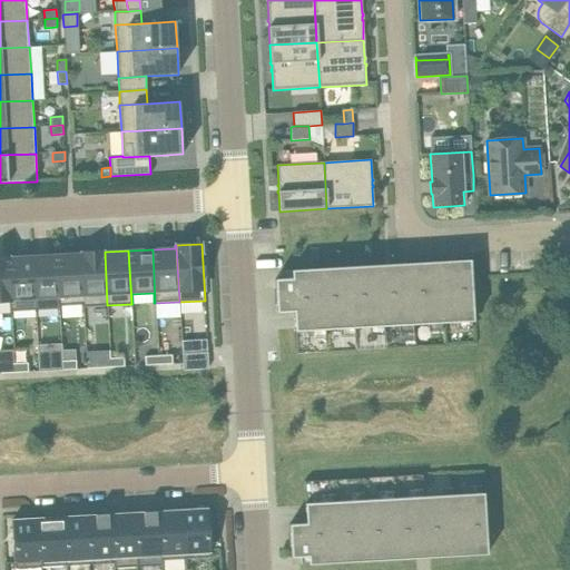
[(105,252),(80,253),(84,307),(107,305),(105,252)]
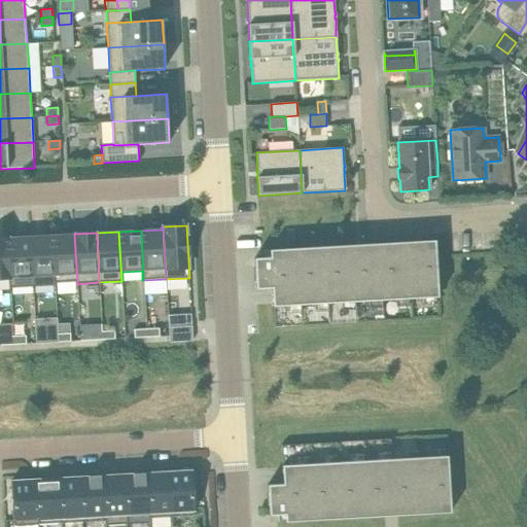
[(74,234),(51,236),(55,283),(76,281),(76,284),(77,284),(74,234)]
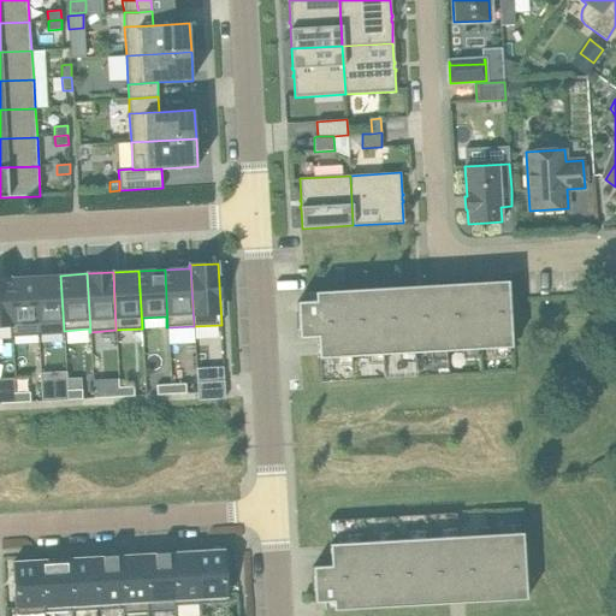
[(35,277),(39,335),(40,335),(39,323),(63,321),(63,331),(64,331),(60,276),(35,277)]
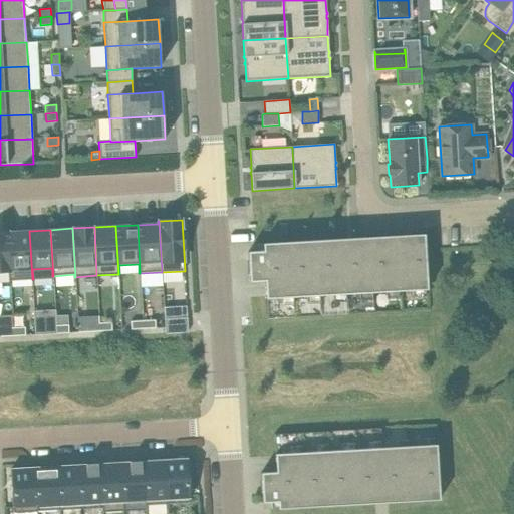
[(7,232),(10,280),(32,279),(29,231),(7,232)]
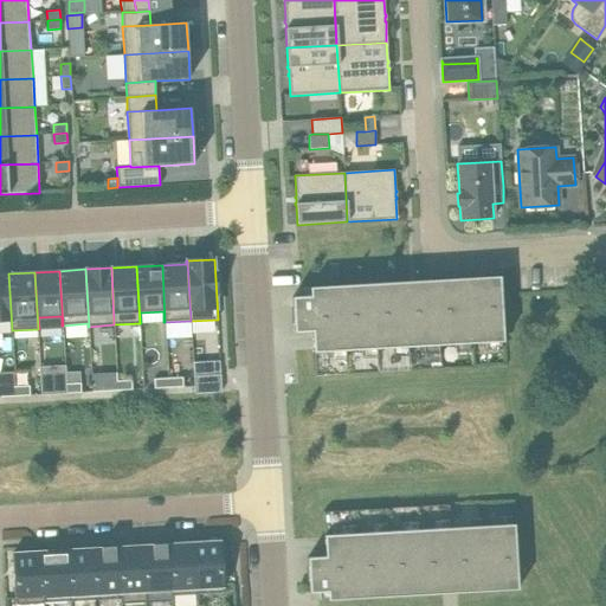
[(0,274),(0,320),(11,320),(11,330),(12,330),(8,274),(0,274)]
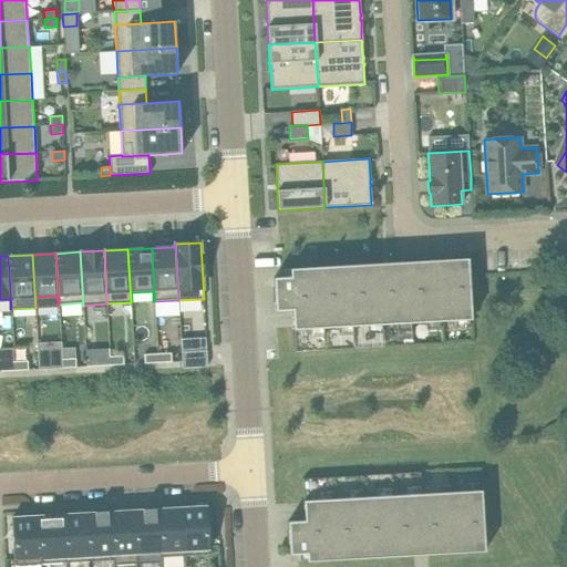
[(468,267),(274,278),(276,311),(292,310),(294,330),(472,319),(468,267)]
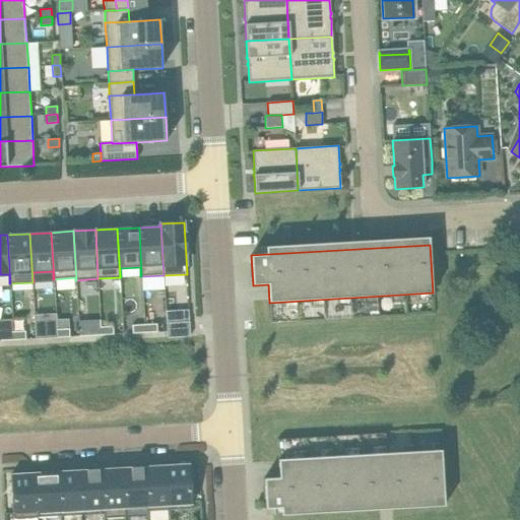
[(189,322),(167,323),(168,337),(190,336),(189,322)]
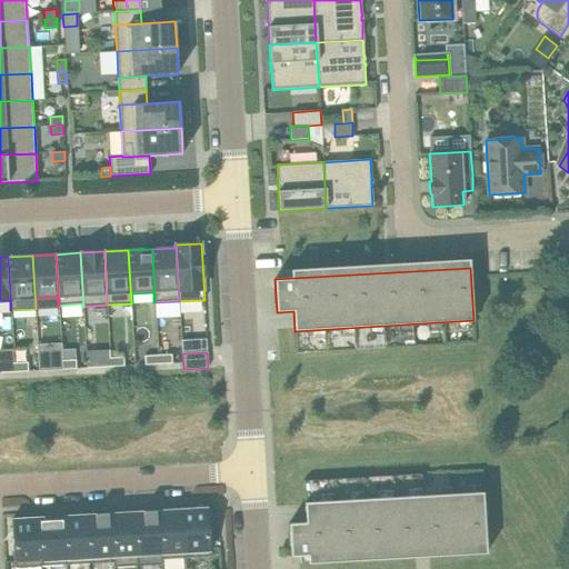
[(145,356),(146,365),(159,365),(158,355),(145,356)]
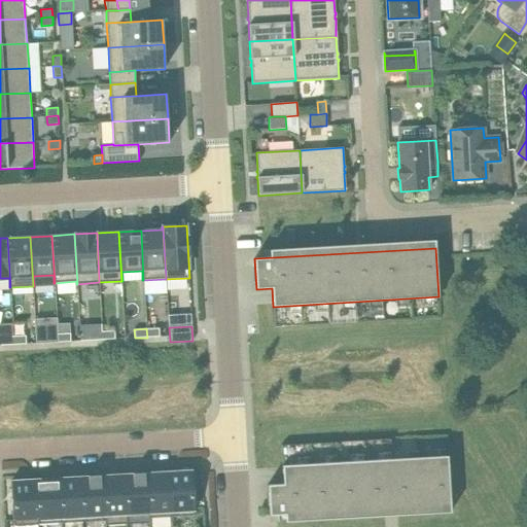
[(146,328),(147,338),(160,337),(159,328),(146,328)]
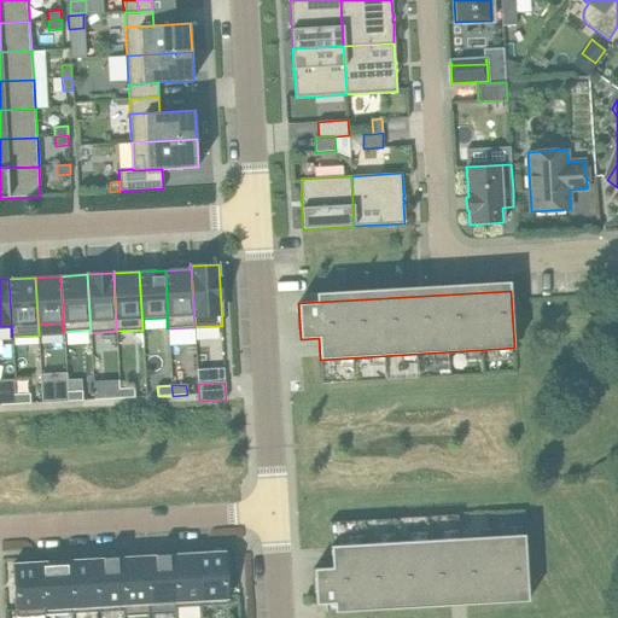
[(120,389),(120,398),(135,397),(134,388),(120,389)]
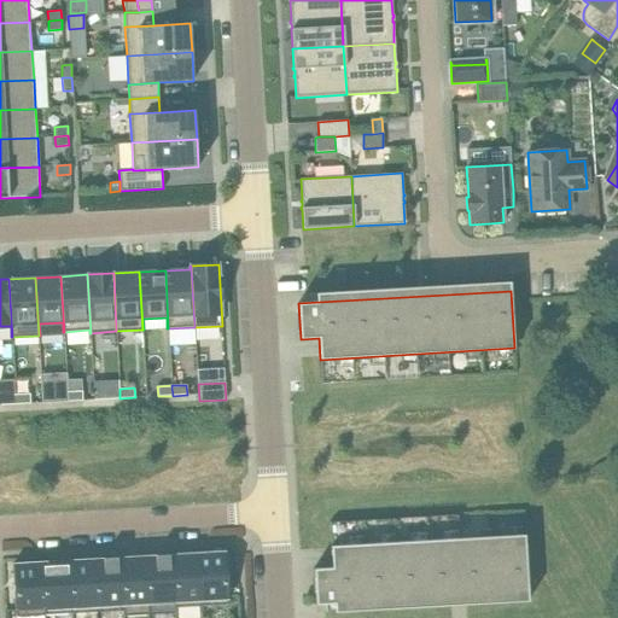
[(105,389),(105,400),(120,398),(120,389),(105,389)]
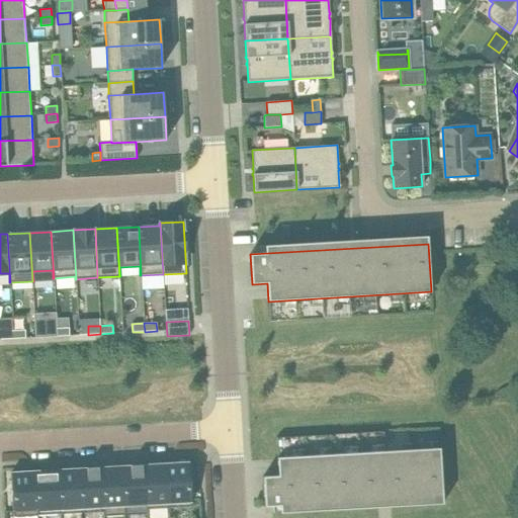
[(45,329),(45,337),(57,336),(57,328),(45,329)]
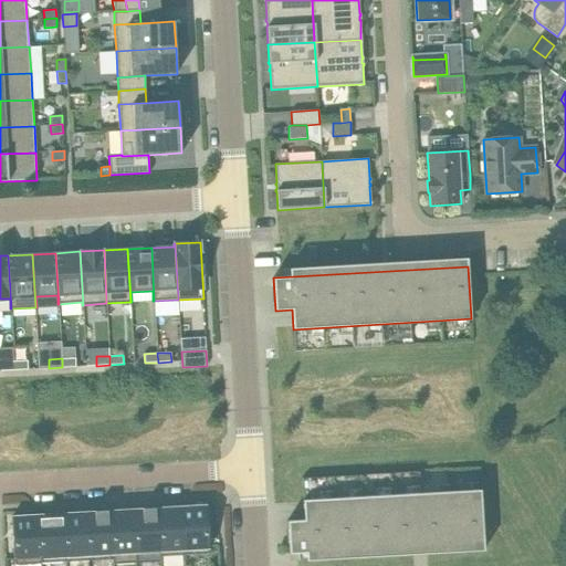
[(62,358),(62,367),(75,367),(75,358),(62,358)]
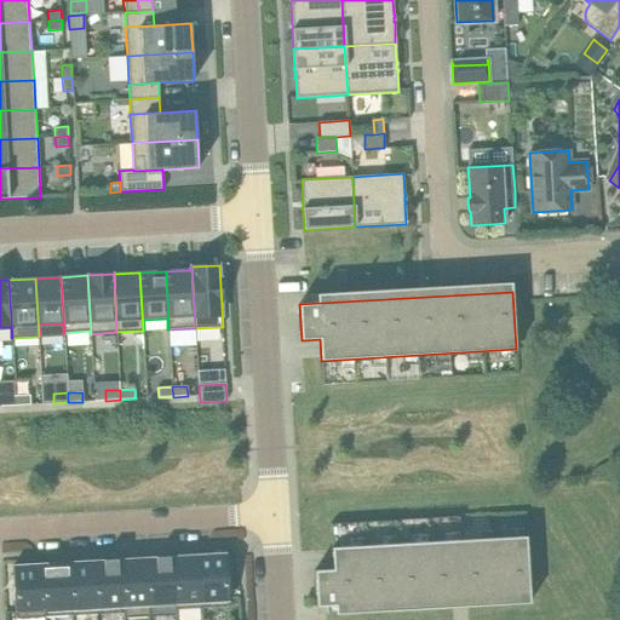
[(16,396),(16,406),(30,405),(30,395),(16,396)]
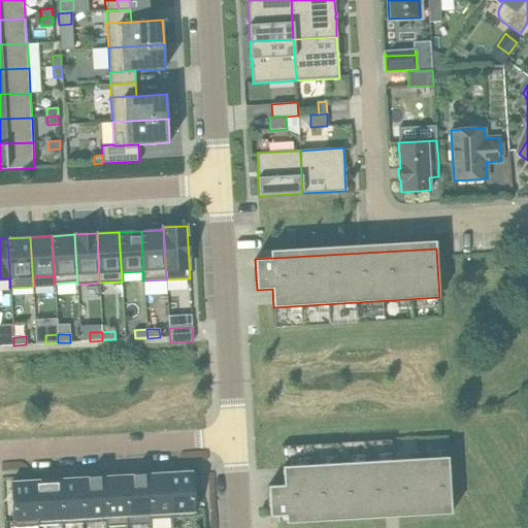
[(1,337),(1,345),(13,345),(13,337),(1,337)]
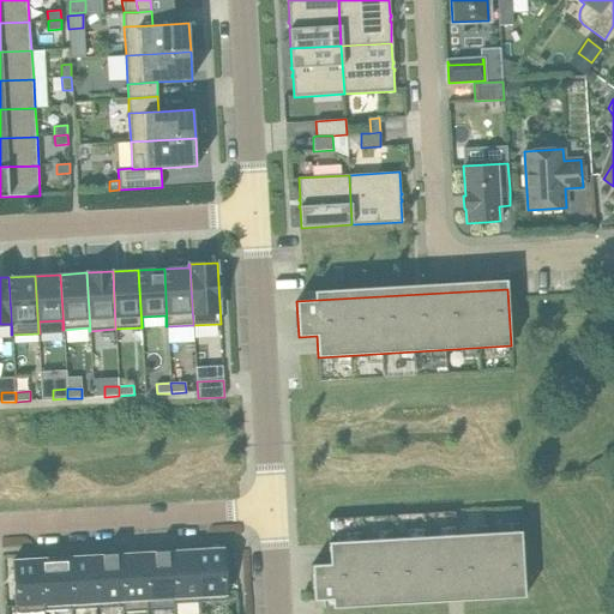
[(313,601),(524,589),(521,531),(329,542),(330,564),(312,565),(313,601)]
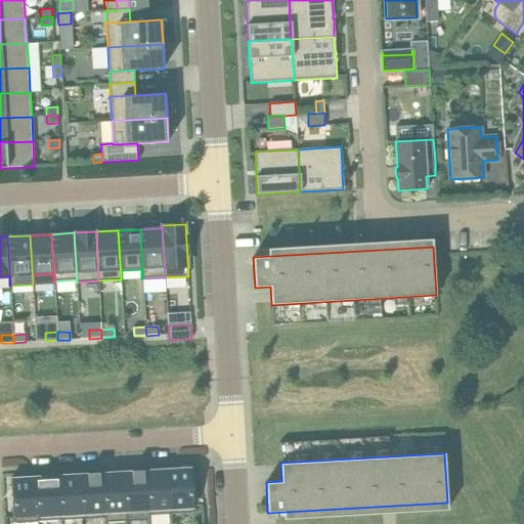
[(171,514),(194,513),(191,468),(169,469),(171,514)]
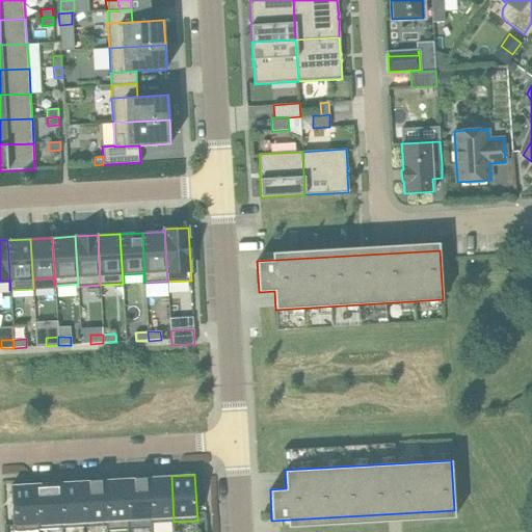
[(151,523),(173,522),(174,522),(171,476),(149,478),(151,523)]
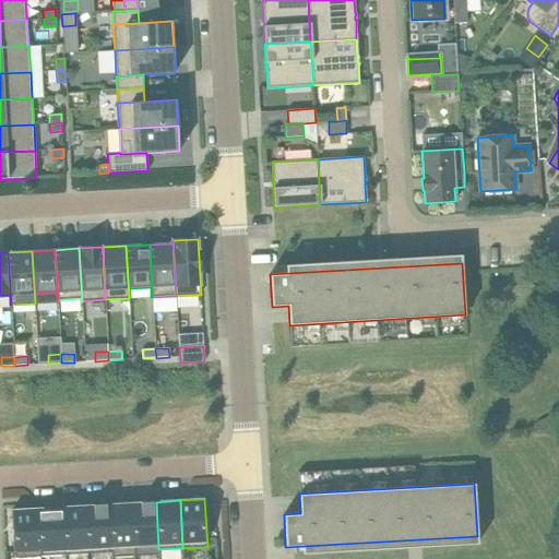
[(134,556),(135,556),(134,546),(157,544),(158,549),(156,502),(132,503),(134,556)]
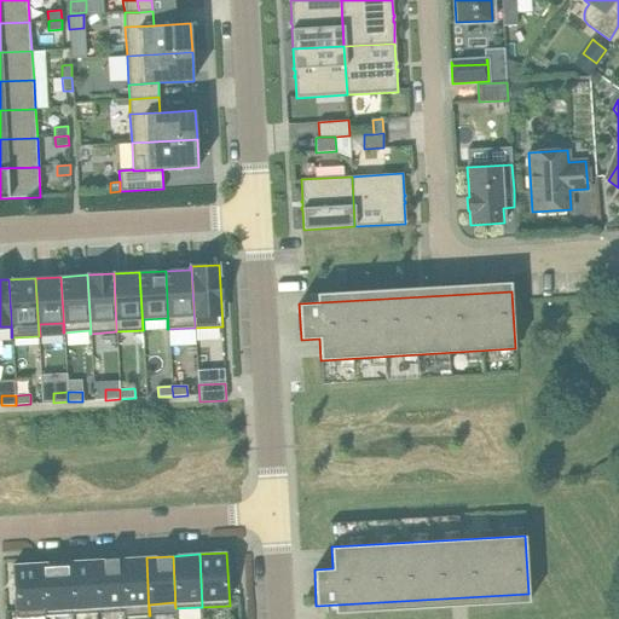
[(120,559),(122,612),(123,617),(149,615),(146,557),(120,559)]
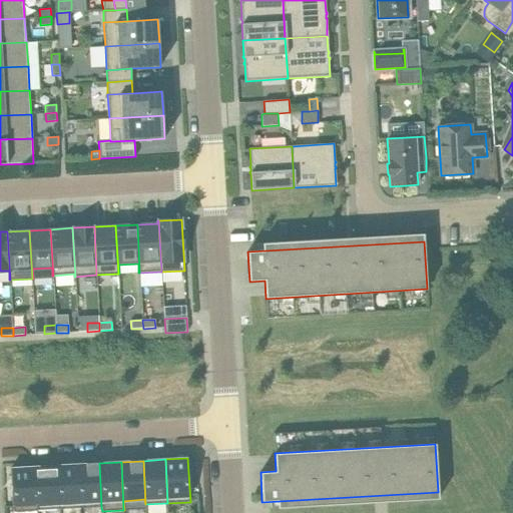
[(77,464),(79,508),(101,507),(99,463),(77,464)]
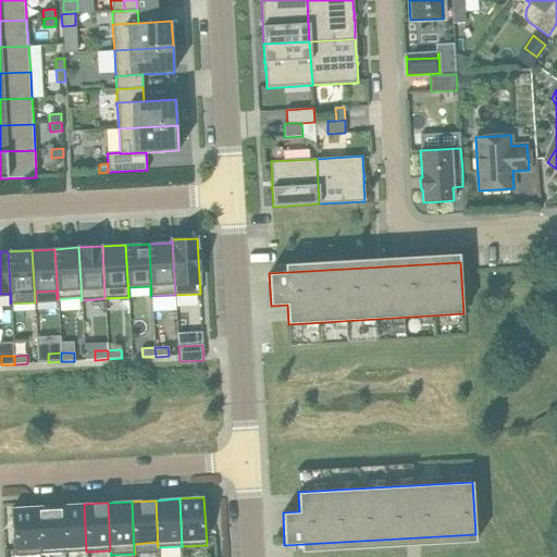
[(86,552),(84,504),(60,506),(62,547),(63,547),(63,553),(86,552)]
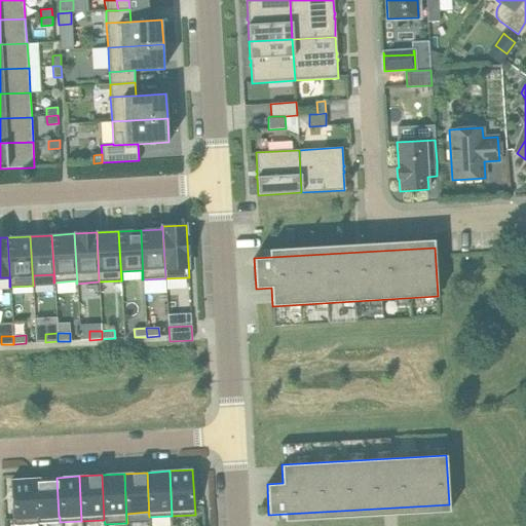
[(34,479),(36,524),(38,523),(38,519),(59,517),(57,478),(34,479)]
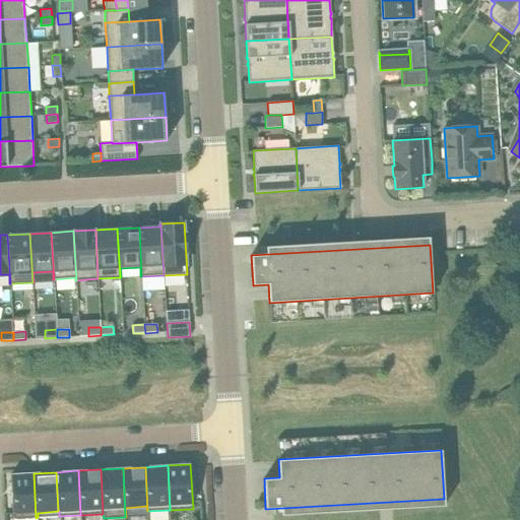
[(34,473),(10,474),(13,519),(36,518),(34,473)]
